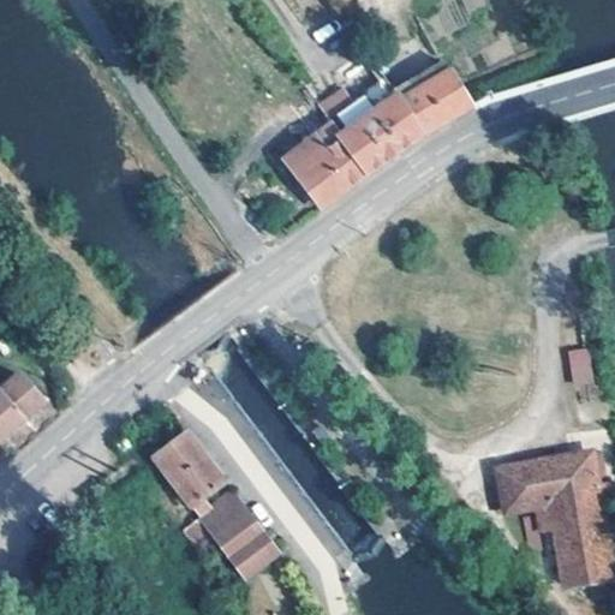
[(370,37),(358,45),(370,63),(380,55),(370,37)]
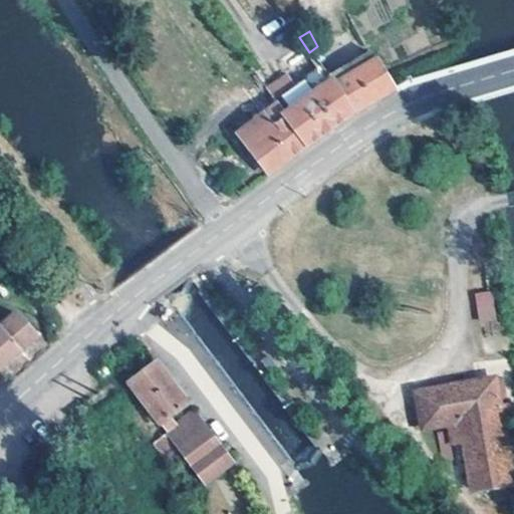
[(320,71),(337,99),(378,76),(357,38),(329,55),(333,63),(320,71)]
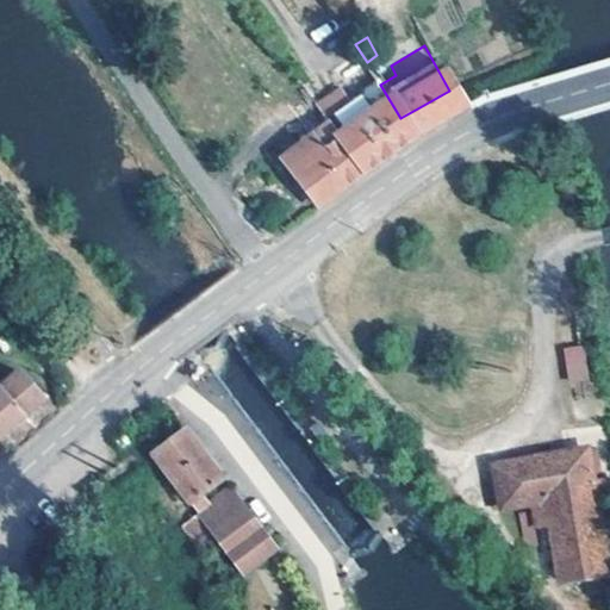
[(367,62),(342,80),(352,95),(378,80),(367,62)]
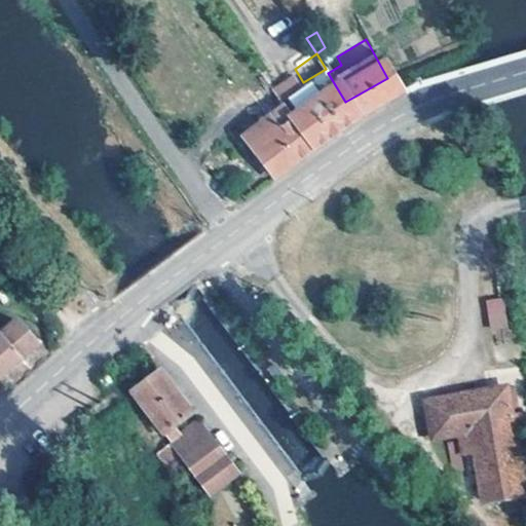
[(328,73),(326,69),(303,82),(295,69),(265,87),(267,91),(300,136),(345,102),(328,73)]
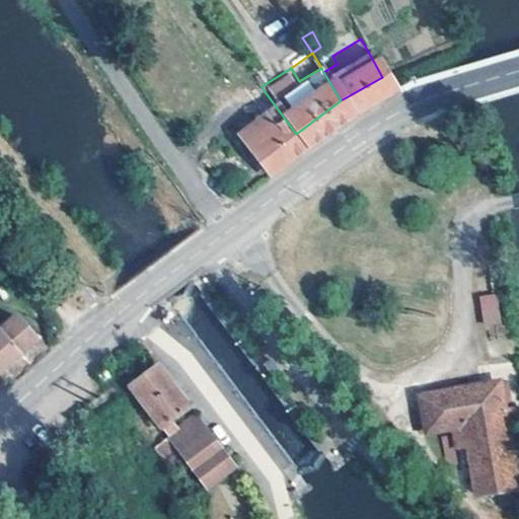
[(248,151),(257,163),(296,134),(264,90),(226,119),(242,141),(236,146),(243,155),(248,151)]
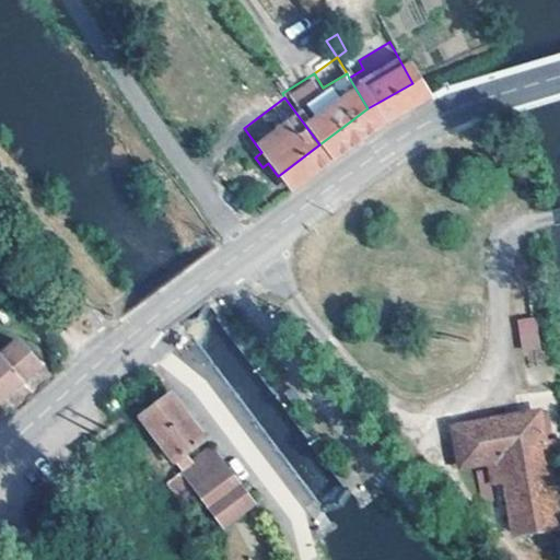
[(539,350),(537,316),(517,318),(521,352),(539,350)]
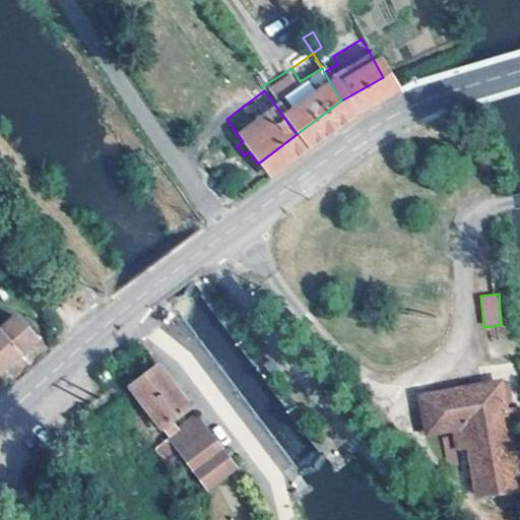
[(0,348),(15,335),(0,314),(0,348)]
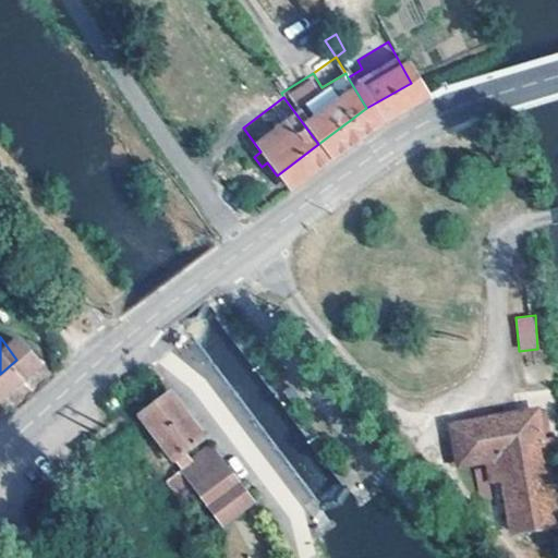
[(155,380),(125,403),(207,510),(238,488),(208,449),(185,466),(183,463),(190,459),(180,446),(177,448),(169,437),(187,423),(157,383),(155,380)]
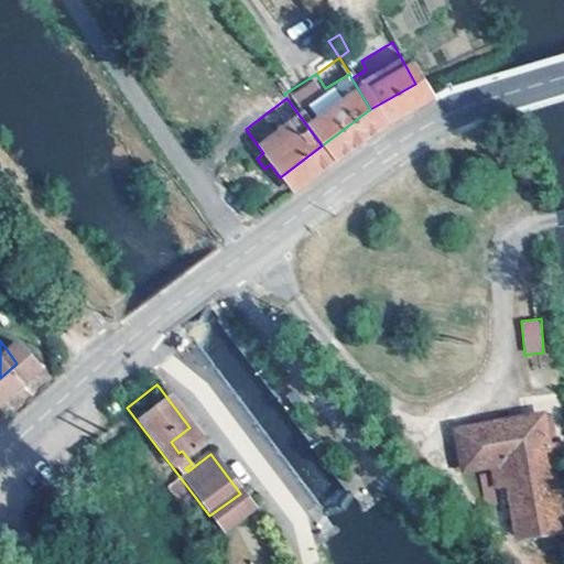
[(546,518),(527,402),(442,418),(449,456),(475,451),(489,528),(546,518)]
